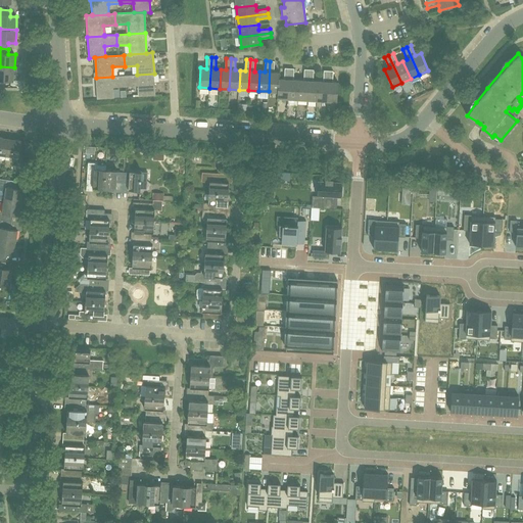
[(279,79),(280,73),(274,73),(275,61),(270,61),(269,91),(278,92),(279,79)]
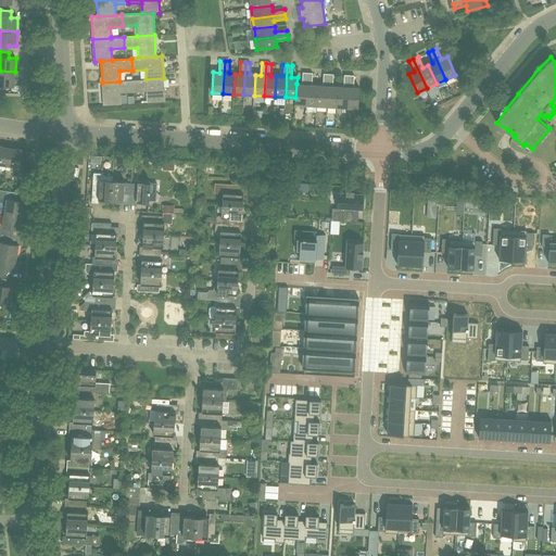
[(15,72),(0,71),(0,85),(14,86),(15,72)]
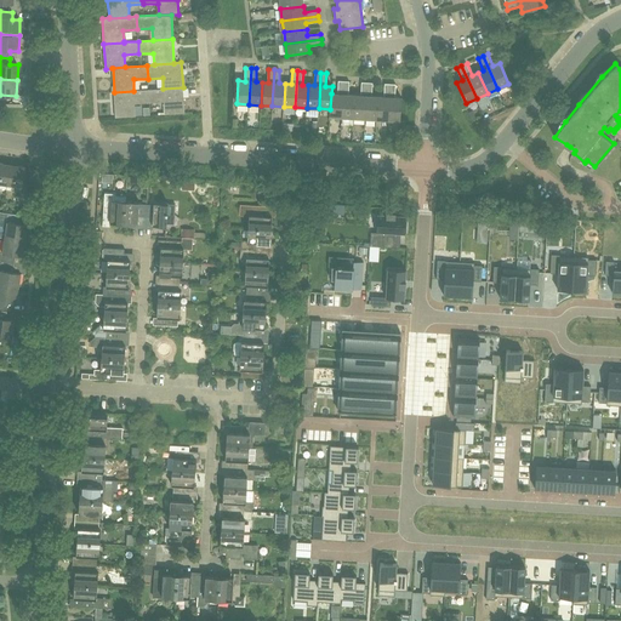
[(342,118),(343,81),(339,80),(337,93),(331,93),(330,109),(330,117),(342,118)]
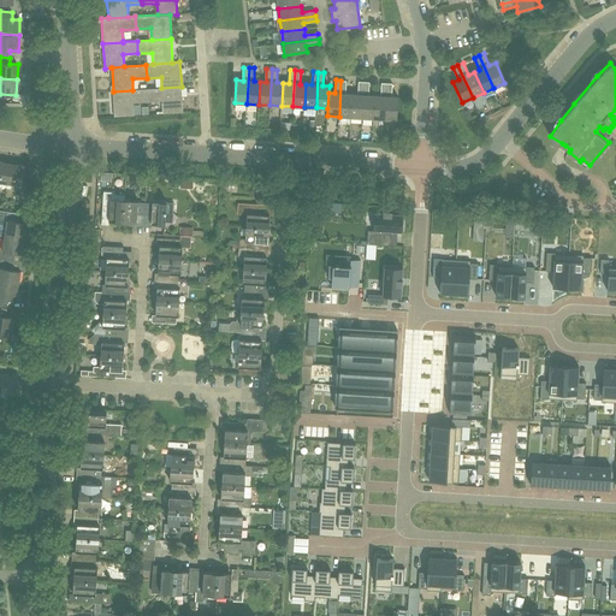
[(350,117),(351,94),(345,94),(347,81),(341,81),(339,117),(350,117)]
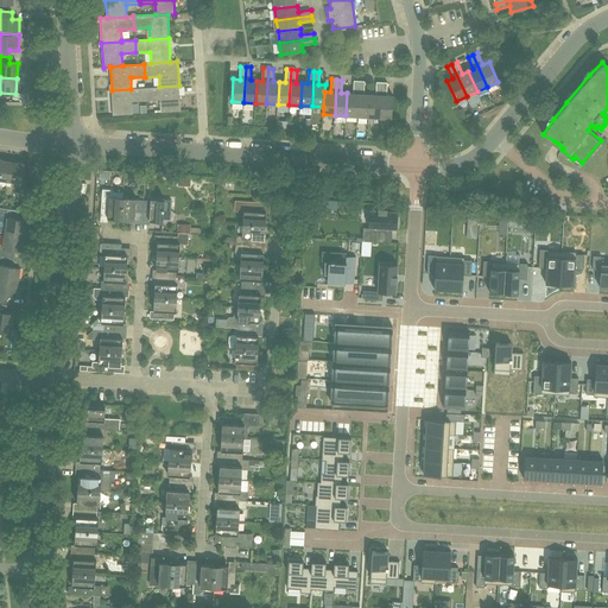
[(358,116),(360,81),(354,81),(353,93),(347,93),(346,115),(358,116)]
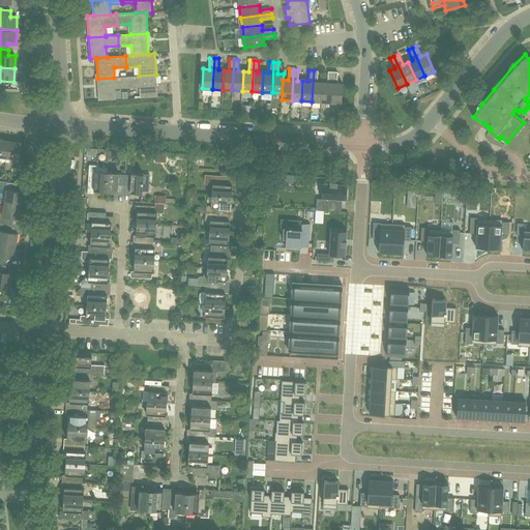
[(321,101),(323,82),(317,82),(318,70),(314,70),(312,101),(321,101)]
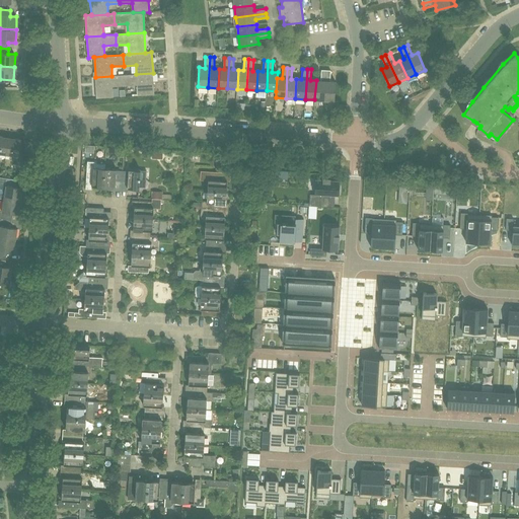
[(324,100),(326,70),(321,70),(321,81),(316,80),(314,99),(324,100)]
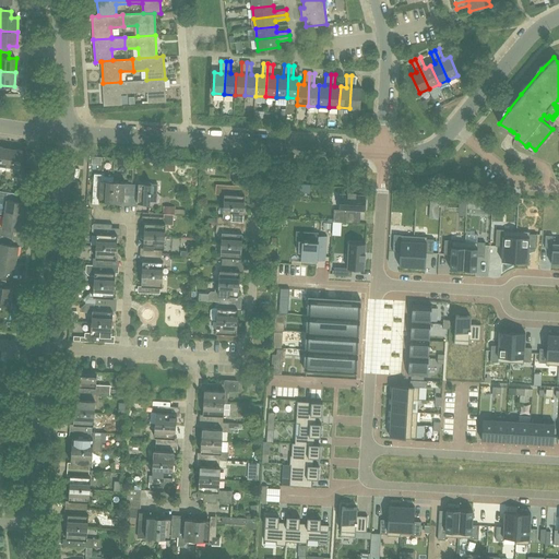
[(352,75),(349,108),(360,109),(361,88),(356,87),(356,75),(352,75)]
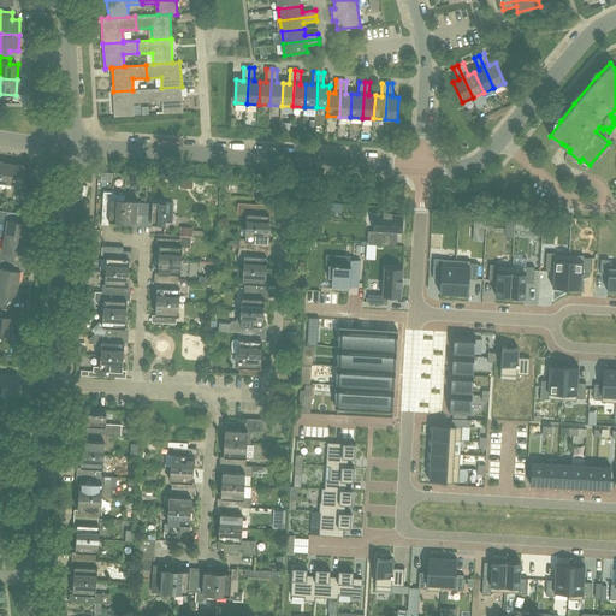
[(147,89),(148,102),(163,101),(164,113),(183,112),(182,87),(161,88),(147,89)]
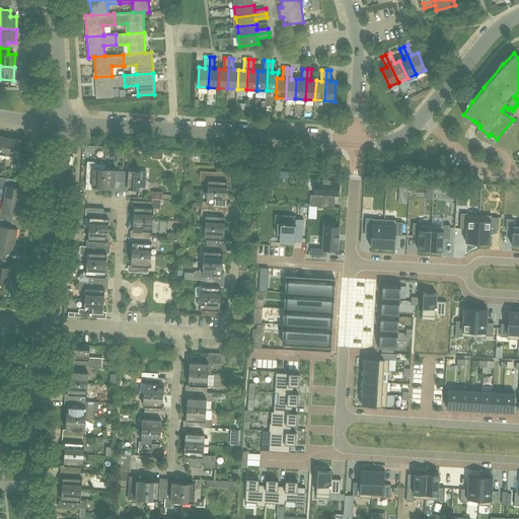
[(113,86),(125,86),(124,75),(112,76),(95,77),(96,98),(114,97),(113,86)]
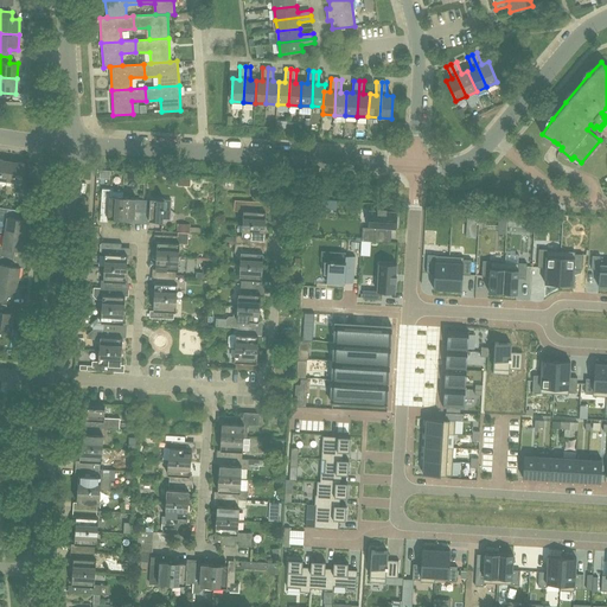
[(0,179),(7,180),(10,161),(0,159),(0,179)]
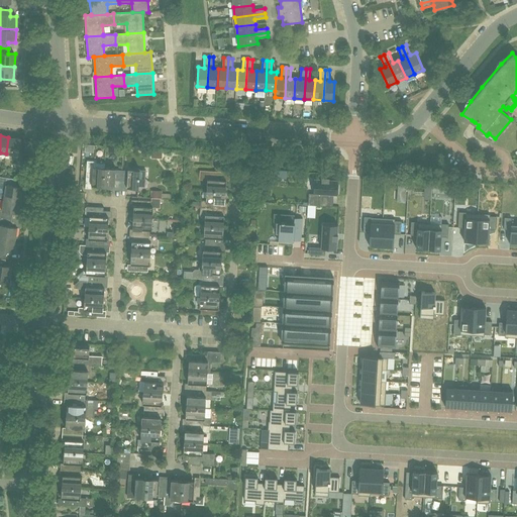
[(8,137),(6,153),(12,154),(12,158),(13,159),(18,159),(18,158),(22,159),(21,164),(27,165),(29,149),(19,147),(21,139),(8,137)]
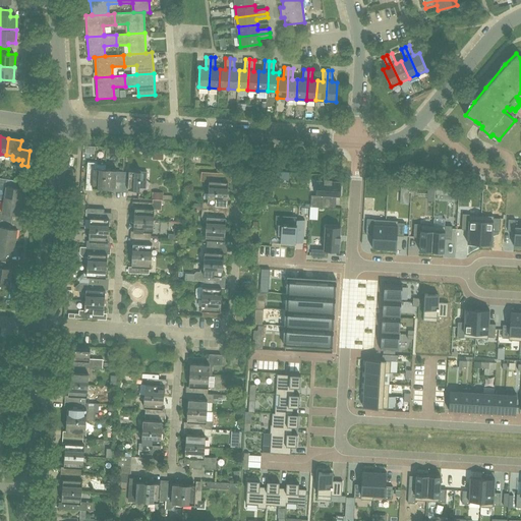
[(88,162),(87,180),(92,180),(93,182),(93,187),(104,188),(106,169),(106,165),(99,165),(97,163),(96,163),(88,162)]
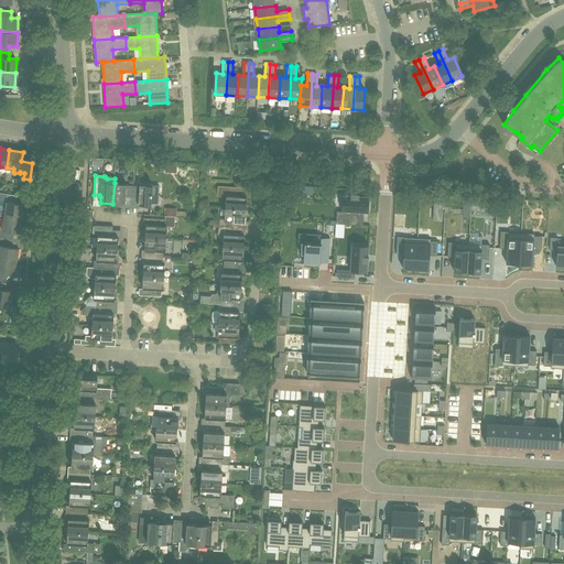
[(152,206),(152,193),(159,194),(160,185),(159,184),(158,182),(155,181),(149,181),(149,185),(140,184),(140,186),(133,185),(132,196),(139,197),(139,205),(152,206)]
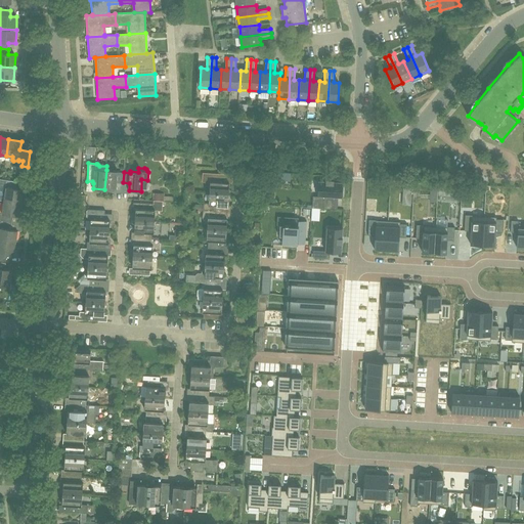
[(106,170),(104,189),(117,189),(117,182),(123,182),(124,172),(118,172),(118,170),(106,170)]
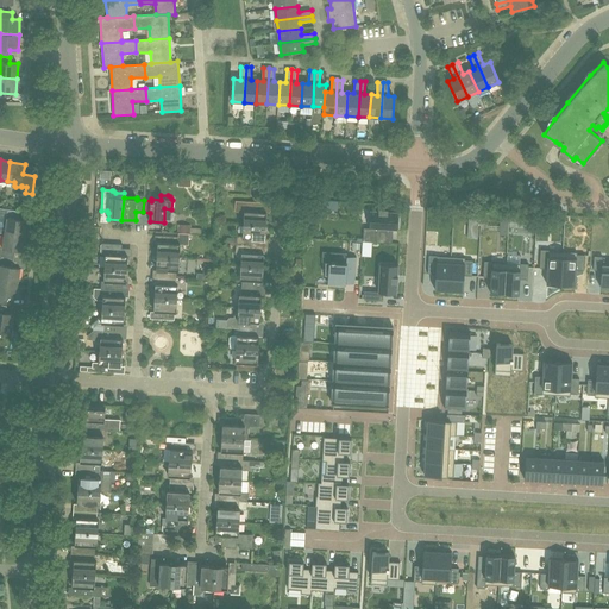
[(257,212),(258,202),(236,200),(234,211),(242,213),(244,213),(244,225),(265,226),(267,213),(267,212),(257,212)]
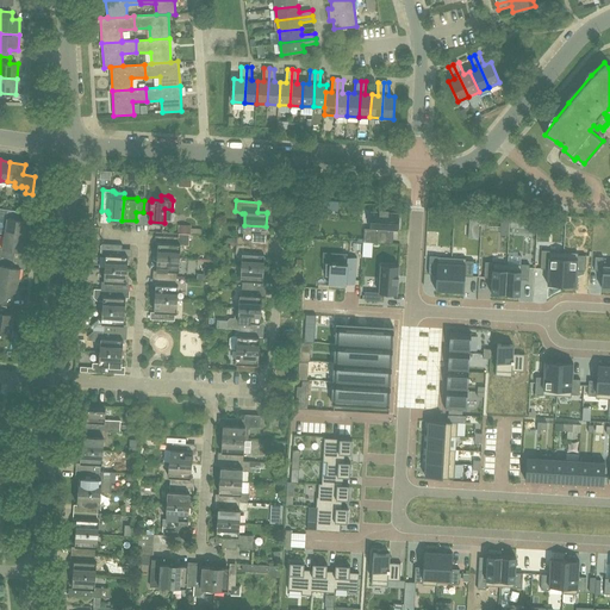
[(0,232),(5,234),(25,237),(27,222),(20,221),(22,212),(2,209),(0,209),(0,232)]
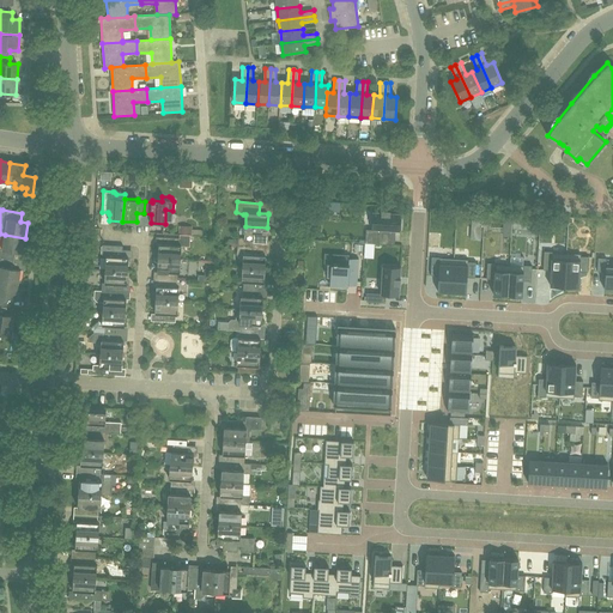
[(365,242),(365,243),(383,244),(383,242),(383,234),(389,234),(389,230),(400,231),(401,214),(390,213),(390,211),(382,211),(381,213),(372,212),(371,230),(366,229),(365,242)]
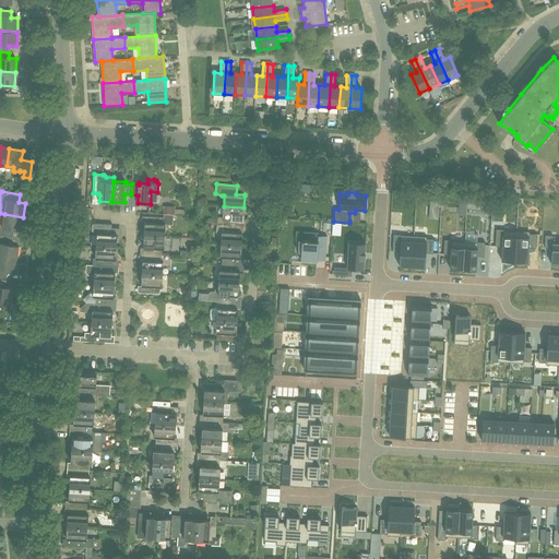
[(491,211),(492,201),(475,200),(474,210),(491,211)]
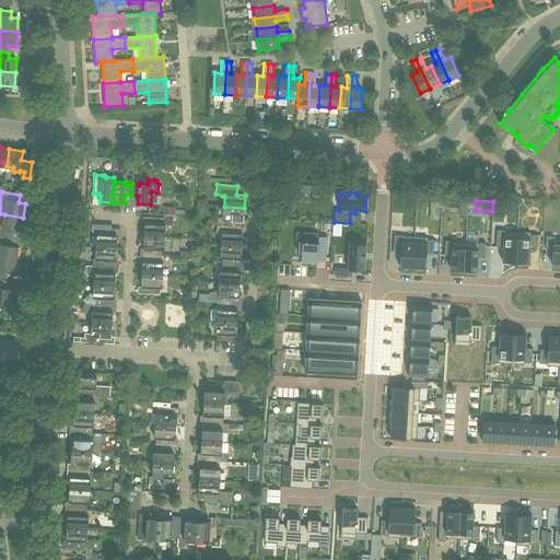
[(244,208),(224,207),(223,217),(218,217),(218,219),(209,218),(208,224),(217,225),(235,226),(235,220),(244,220),(244,208)]
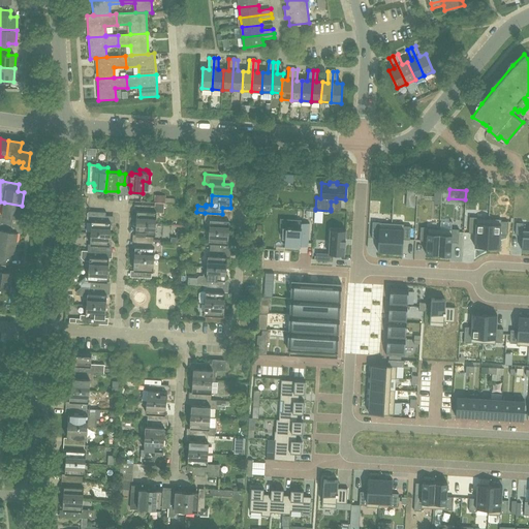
[(156,223),(157,214),(163,214),(164,203),(155,201),(155,206),(145,205),(145,211),(137,211),(136,222),(156,223)]
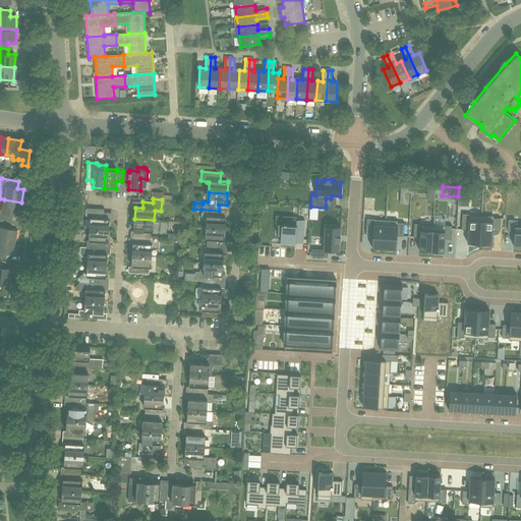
[(19,215),(21,203),(4,199),(2,213),(0,212),(0,219),(12,221),(13,214),(19,215)]
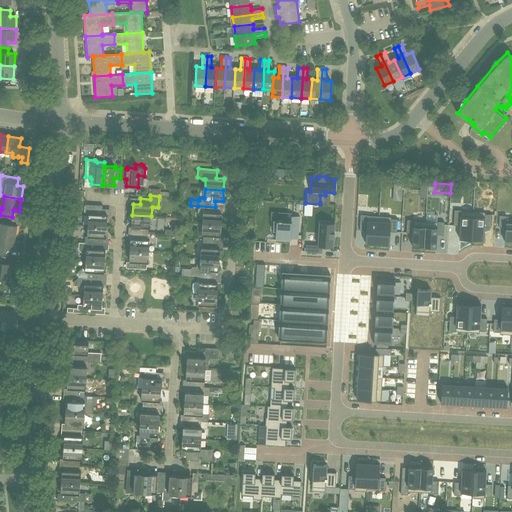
[(85,204),(85,212),(90,212),(90,214),(89,214),(88,225),(107,226),(107,215),(102,215),(103,208),(103,205),(89,204),(85,204)]
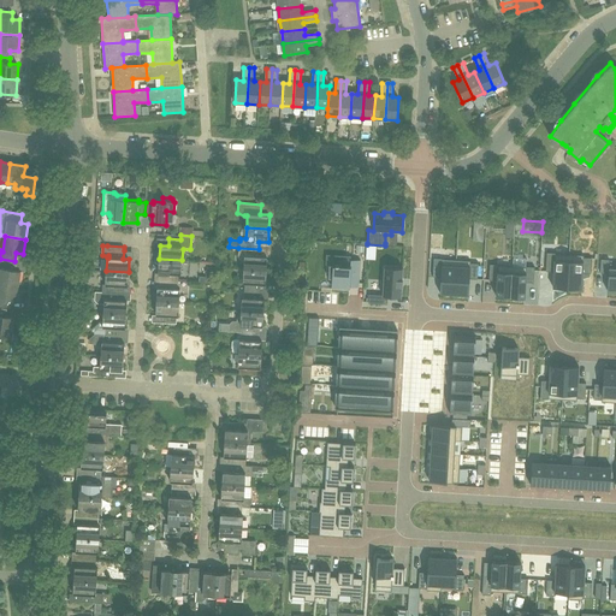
[(259,249),(238,248),(238,256),(244,258),(244,270),(266,271),(267,258),(267,256),(259,256),(259,249)]
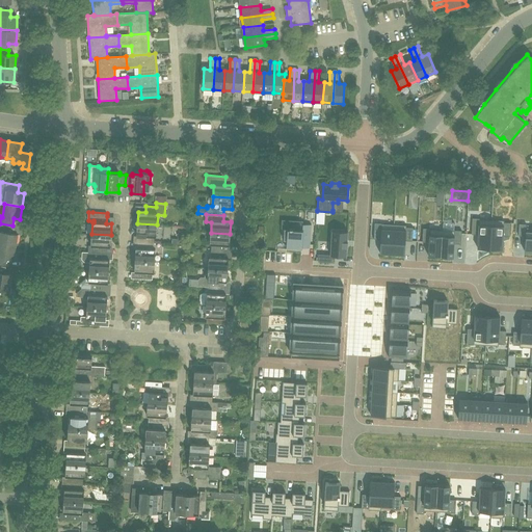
[(473,217),(472,234),(478,235),(478,248),(489,248),(491,219),(479,219),(479,218),(473,217)]
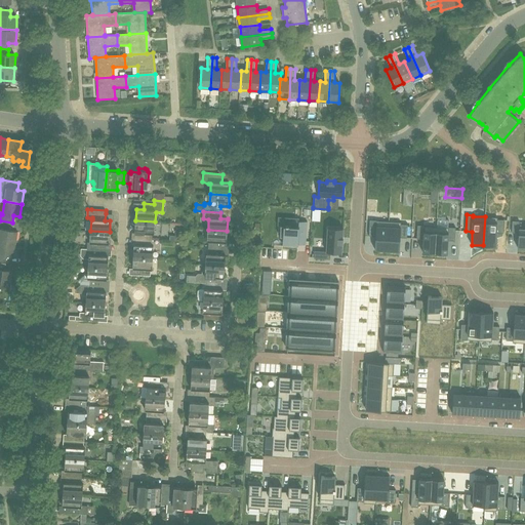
[(485,216),(483,245),(495,246),(496,233),(503,233),(505,219),(497,219),(497,217),(485,216)]
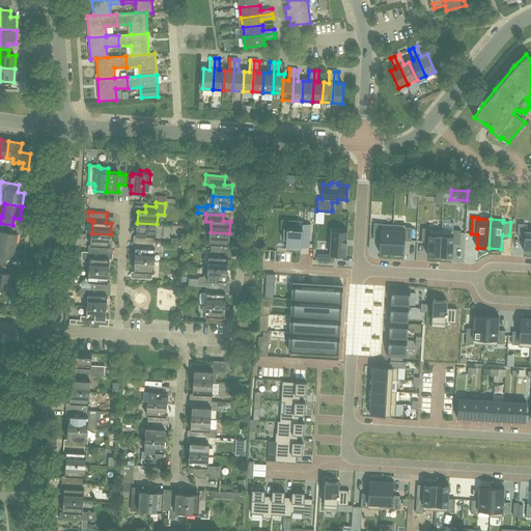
[(374,222),(373,239),(380,239),(379,252),(391,253),(393,224),(381,223),(374,222)]
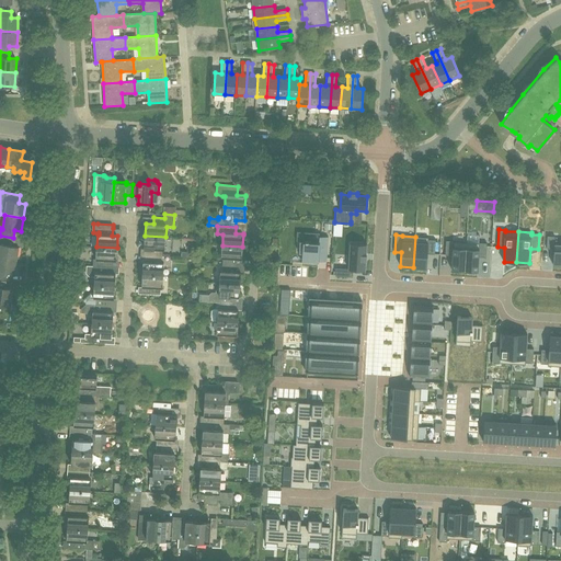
[(13,238),(0,236),(0,258),(16,261),(19,247),(12,245),(13,238)]
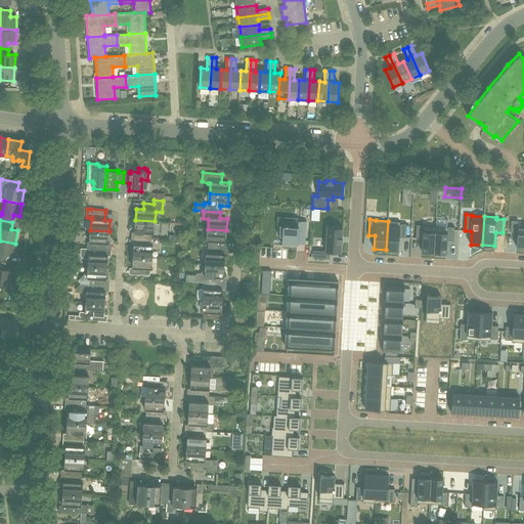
[(141,238),(153,239),(153,233),(154,233),(155,221),(135,220),(134,232),(142,232),(141,238)]
